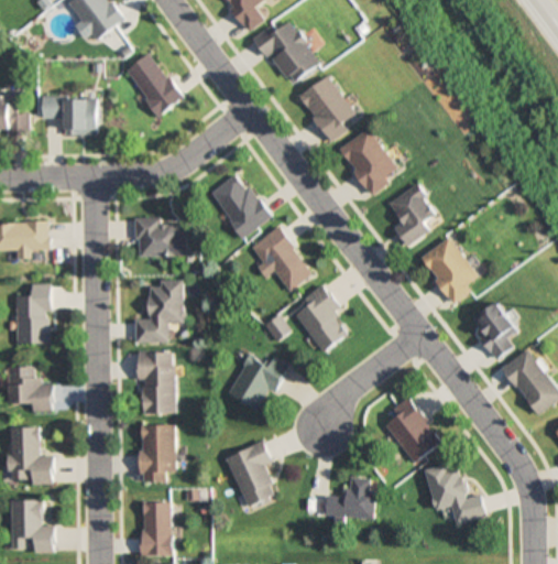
[(69,0),(66,3),(94,41),(122,19),(108,0),(69,0)]
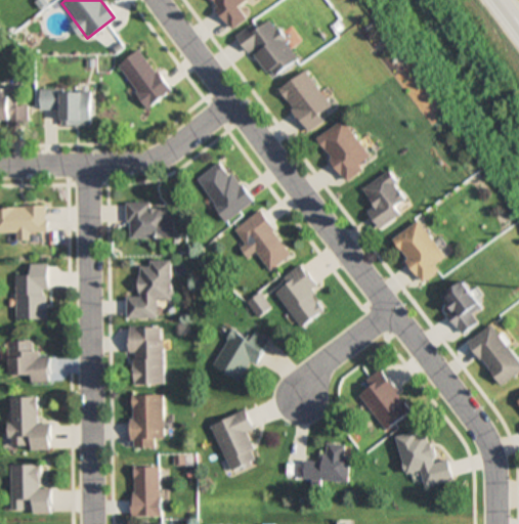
[(211,0),(231,29),(247,18),(236,5),(244,0),(211,0)]
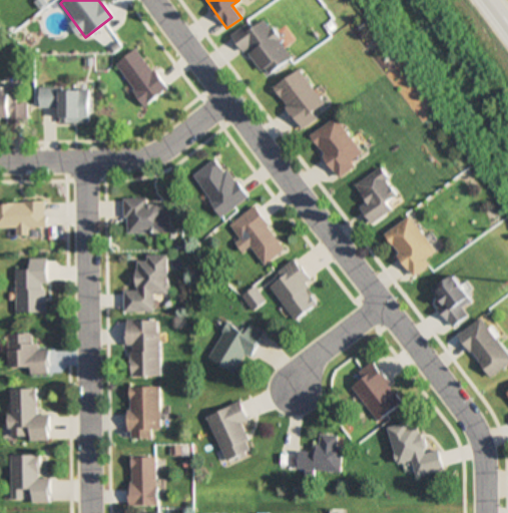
[(252,26),(250,22),(234,32),(262,76),(291,59),(266,18),(252,26)]
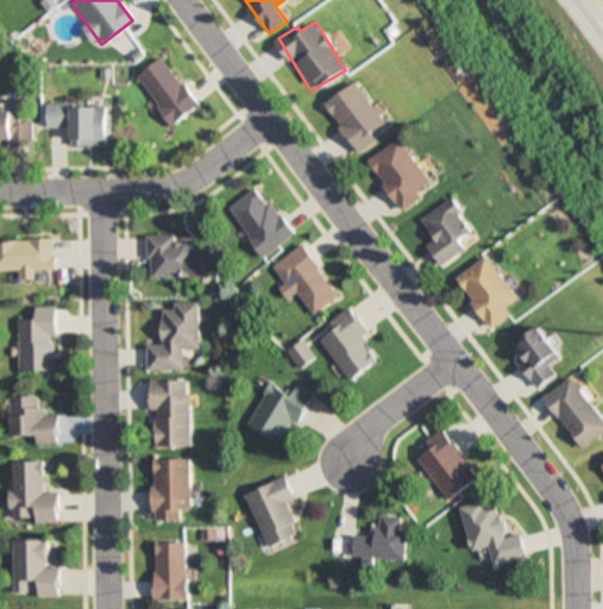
[(171,125),(198,105),(161,56),(134,76),(171,125)]
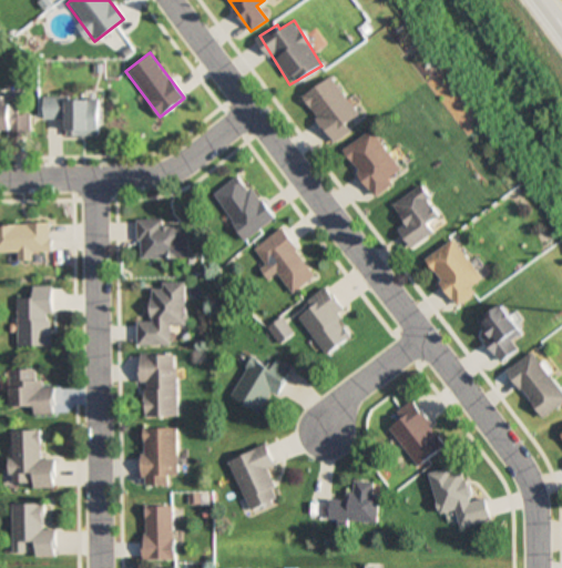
[(333,142),(351,130),(347,123),(357,117),(331,77),(303,94),(333,142)]
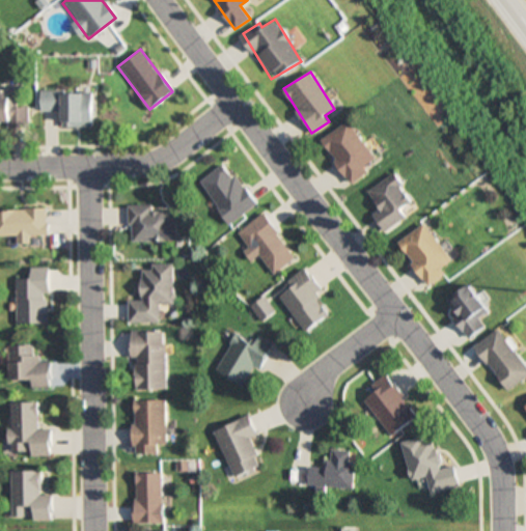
[(90,127),(90,107),(84,107),(84,90),(36,90),(37,111),(60,111),(60,127),(90,127)]
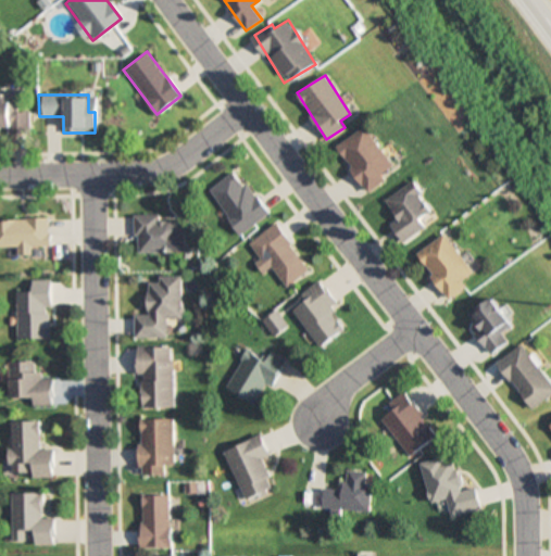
[(0,128),(3,128),(3,133),(27,133),(26,111),(14,111),(14,100),(0,100),(0,128)]
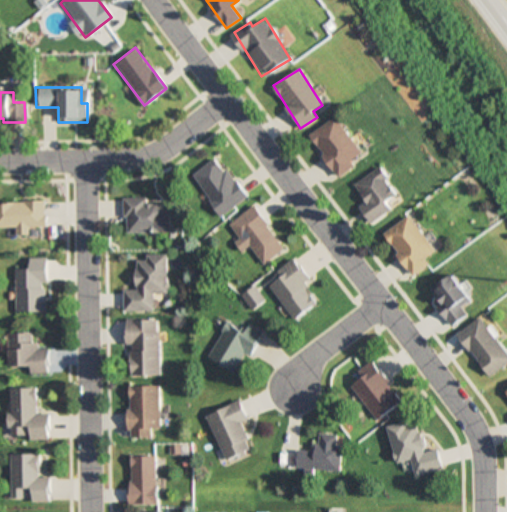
[(353,166),(348,159),(360,151),(334,116),(308,135),(339,177),(353,166)]
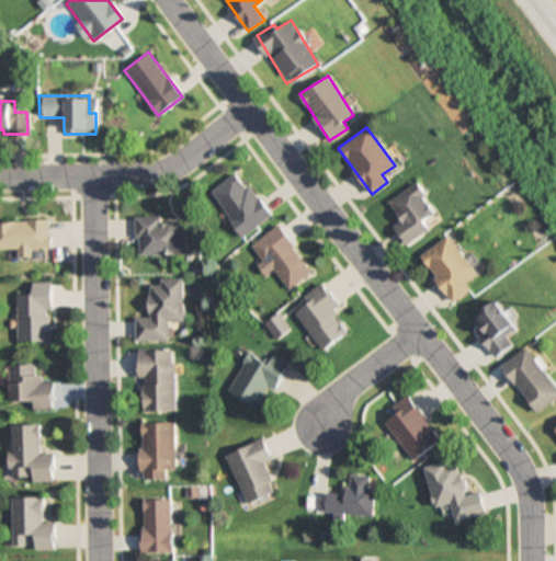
[(239,238),(270,219),(241,171),(210,190),(239,238)]
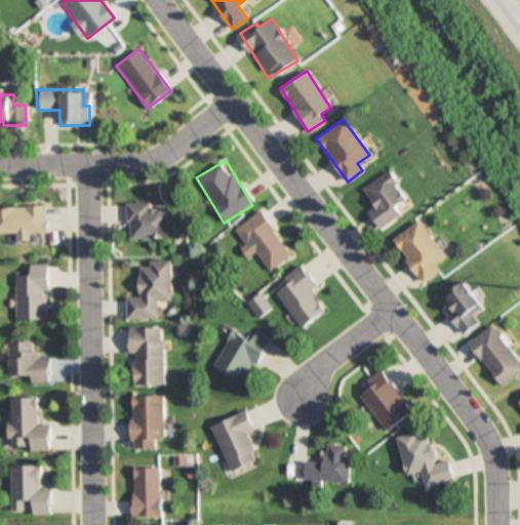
[(396,206),(406,199),(386,171),(362,189),(375,207),(367,212),(380,229),(401,213),(396,206)]
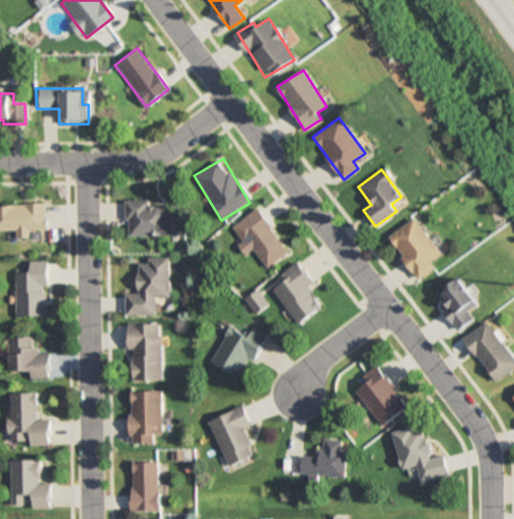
[(145,200),(122,200),(122,236),(169,236),(169,208),(145,208),(145,200)]
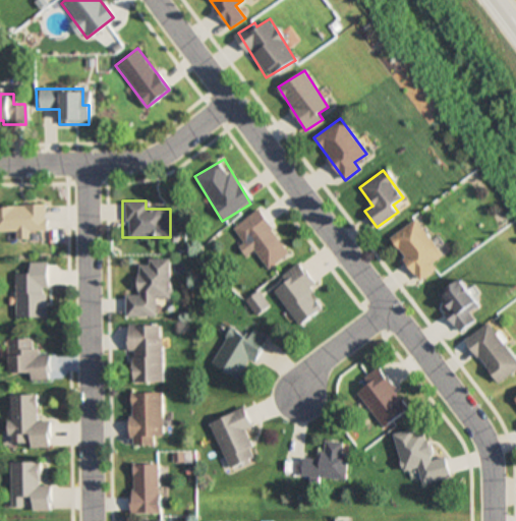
[(0,231),(12,232),(12,239),(26,238),(26,232),(44,232),(43,205),(0,205),(0,231)]
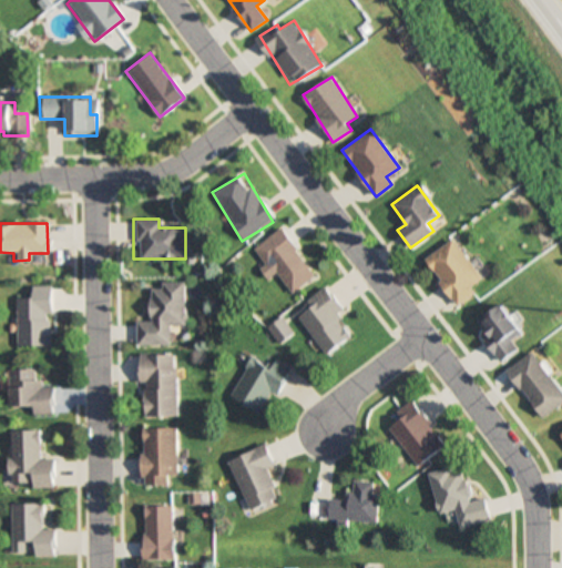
[(256,246),(290,295),(316,276),(283,229),(256,246)]
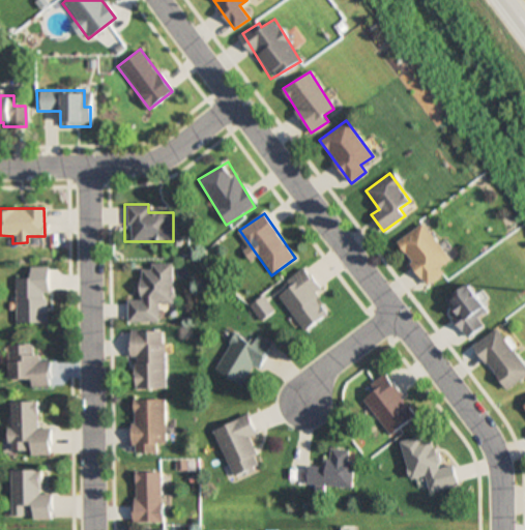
[(442,274),(438,267),(448,261),(424,223),(397,240),(426,285),(442,274)]
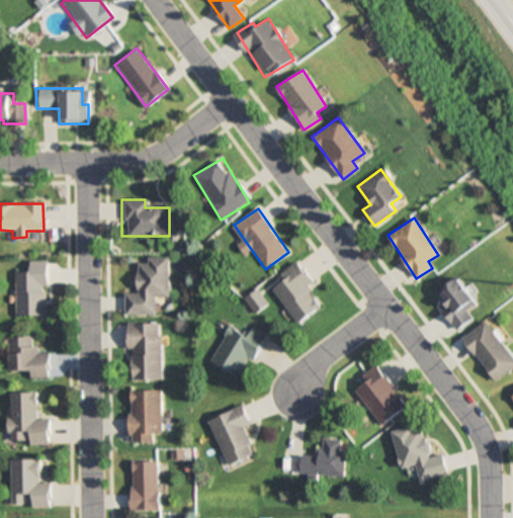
[(168,257),(145,257),(145,263),(136,263),(136,293),(122,293),(122,315),(154,315),(154,296),(168,296),(168,257)]
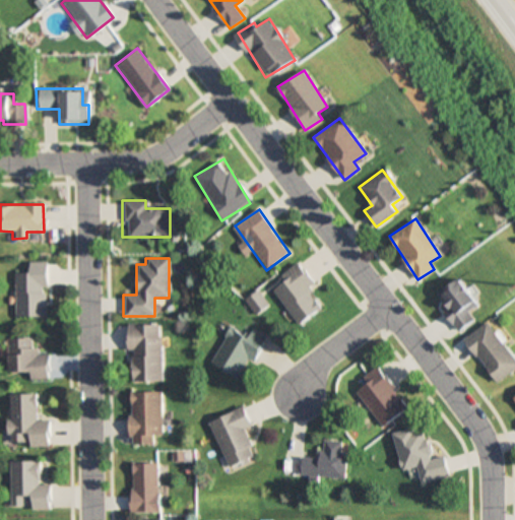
[(13,317),(45,317),(45,262),(27,262),(27,273),(13,273),(13,317)]
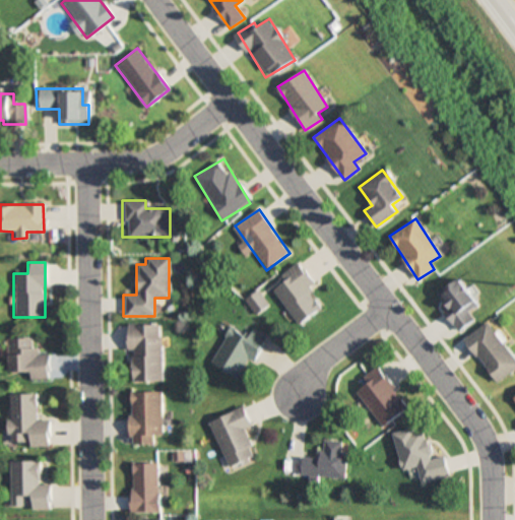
[(316,284),(302,264),(270,286),(299,326),(323,309),(309,289),(316,284)]
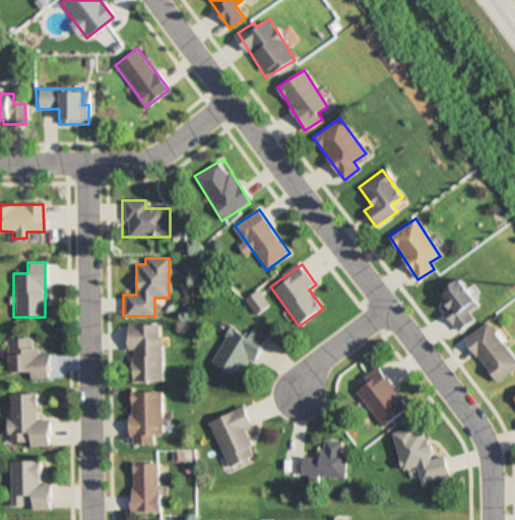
[(477,300),(456,278),(433,301),(461,329),(471,319),(465,312),(477,300)]
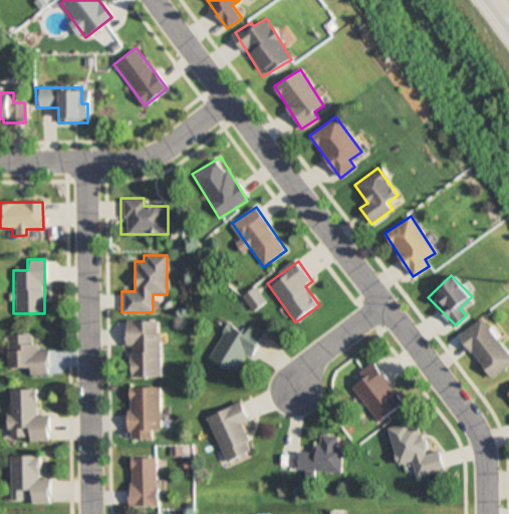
[(508,362),(508,357),(481,317),(458,334),(489,377),(508,362)]
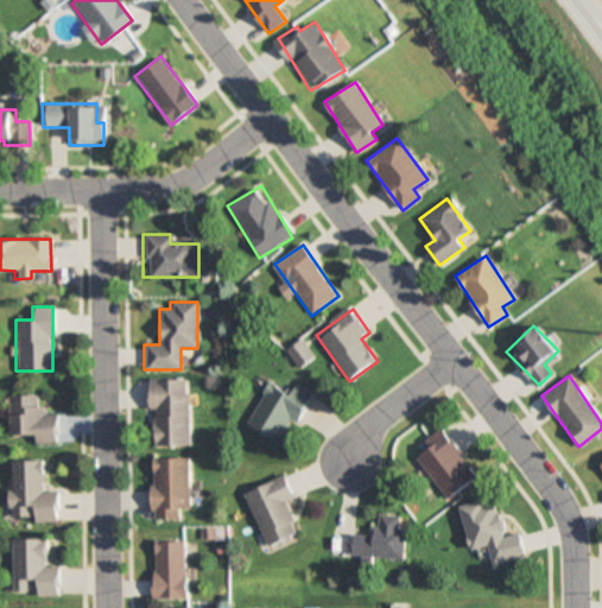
[(187,445),(187,380),(147,380),(147,445),(187,445)]
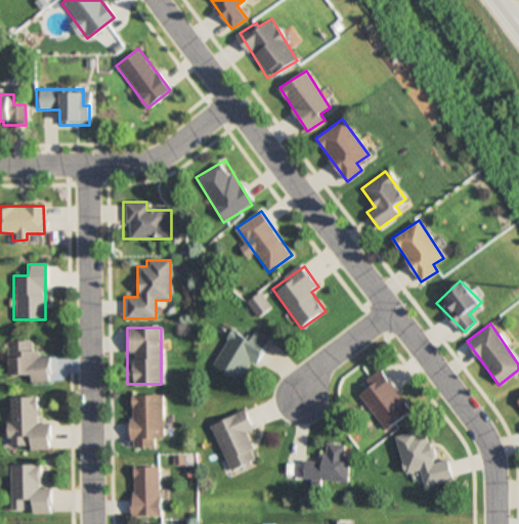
[(253,333),(250,340),(229,330),(212,366),(239,380),(248,361),(257,365),(269,341),(253,333)]
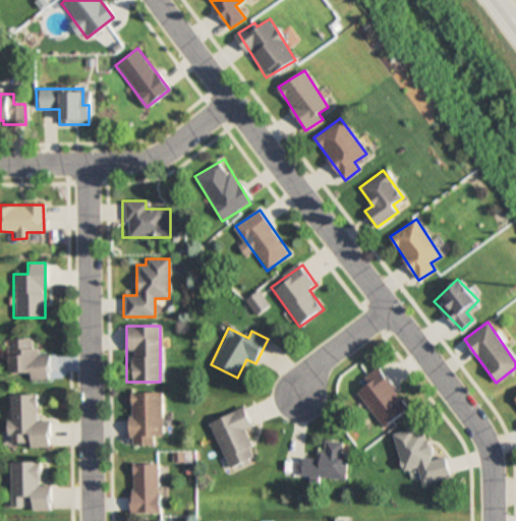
[(47,380),(47,355),(34,355),(34,340),(5,340),(5,374),(25,374),(25,380),(47,380)]
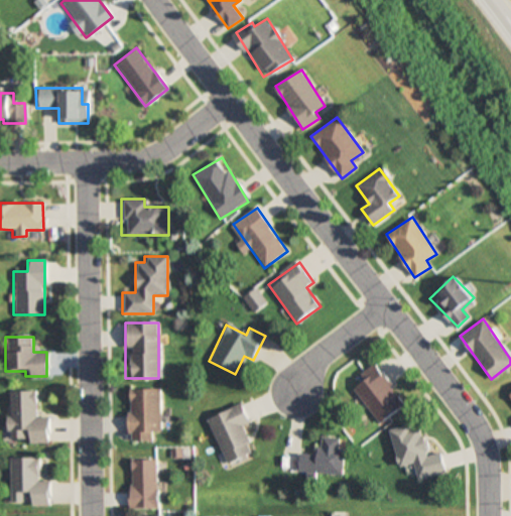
[(358,374),(362,381),(352,388),(376,423),(403,405),(374,363),(358,374)]
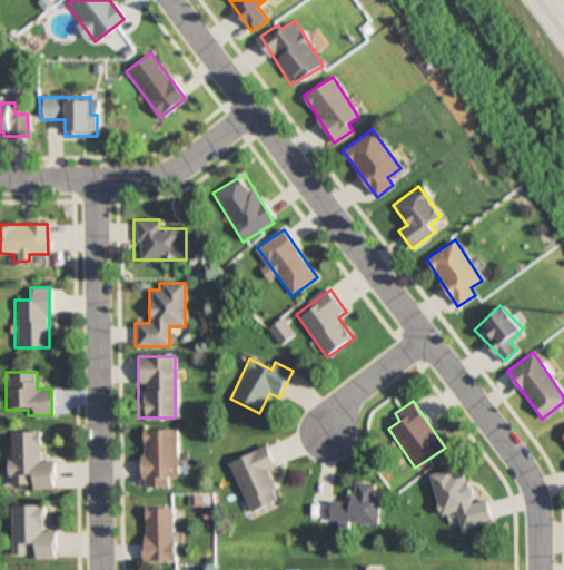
[(167,478),(177,478),(177,430),(140,430),(140,487),(167,487),(167,478)]
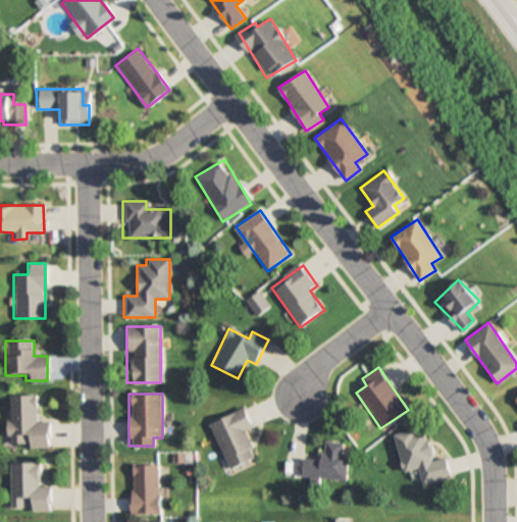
[(48,422),(35,422),(35,396),(6,396),(6,448),(48,448),(48,422)]
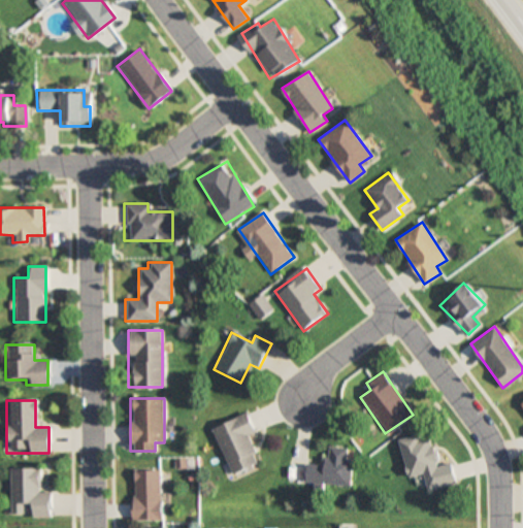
[(257,465),(247,436),(255,432),(248,414),(210,428),(229,475),(257,465)]
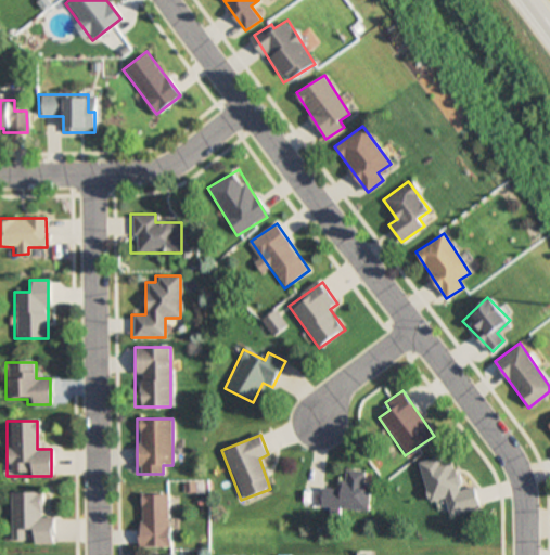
[(417,462),(427,502),(442,499),(447,515),(477,507),(472,486),(459,490),(451,459),(439,461),(438,456),(417,462)]
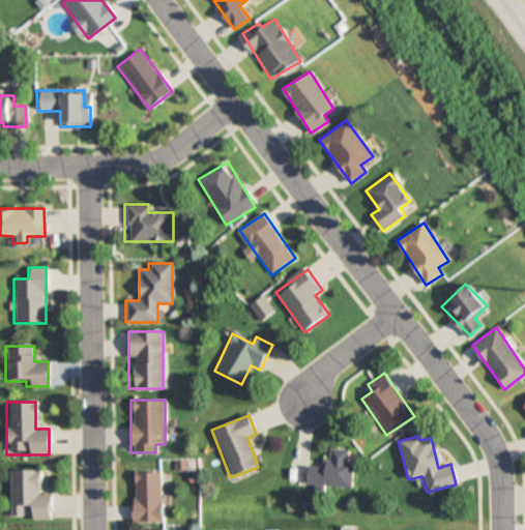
[(351,461),(347,461),(347,449),(328,449),(328,460),(321,460),(321,467),(303,466),(303,486),(350,488),(351,461)]
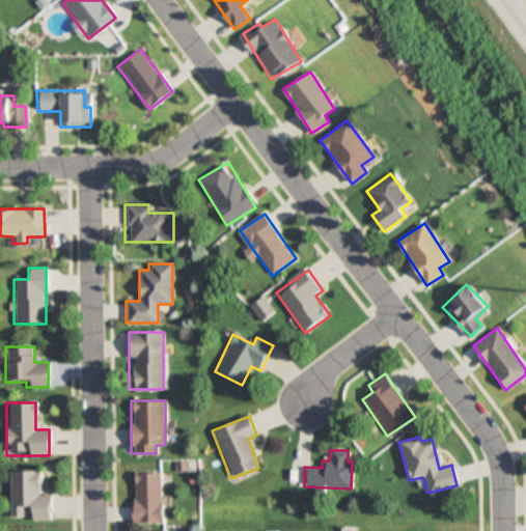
[(50,495),(38,495),(39,471),(9,470),(8,519),(50,520),(50,495)]
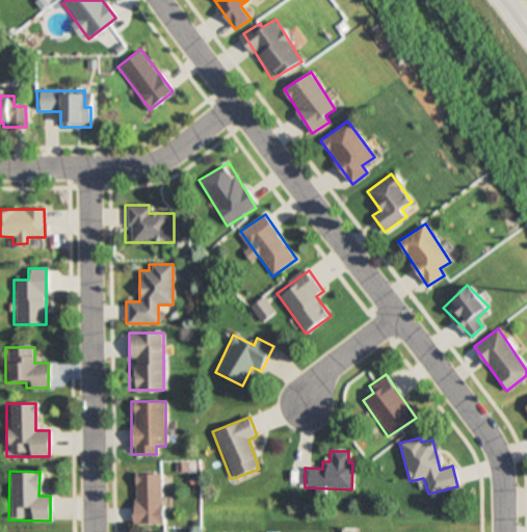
[(162,474),(132,473),(132,524),(161,524),(162,474)]
